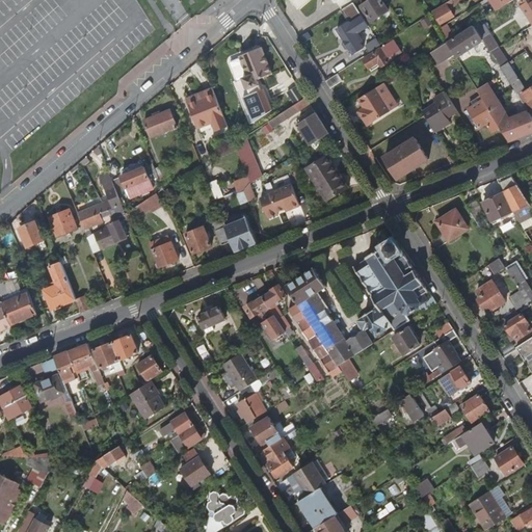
[(352,1),(351,0),(291,0),(298,9),(308,0),(333,0),(335,2),(337,0),(340,0),(345,6),(352,1)]
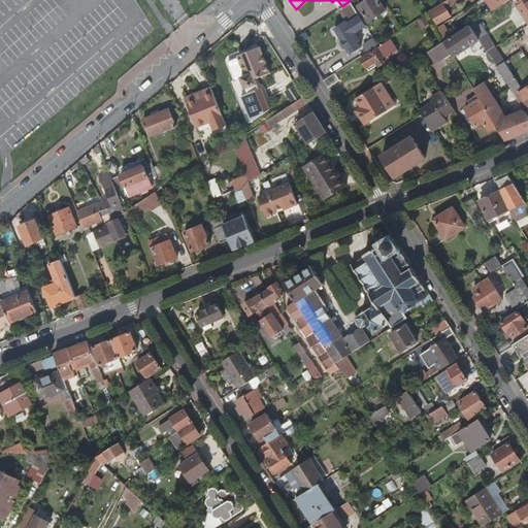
[(367,19),(384,7),(378,0),(361,0),(357,3),(367,19)]
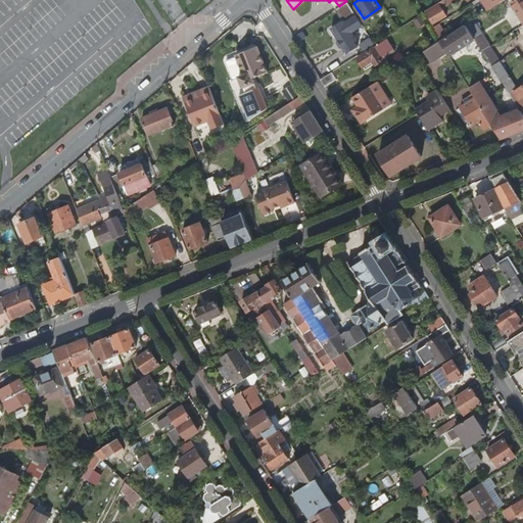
[(442,0),(424,12),(428,19),(430,18),(434,24),(448,15),(441,5),(445,2),(447,5),(455,0),(442,0)]
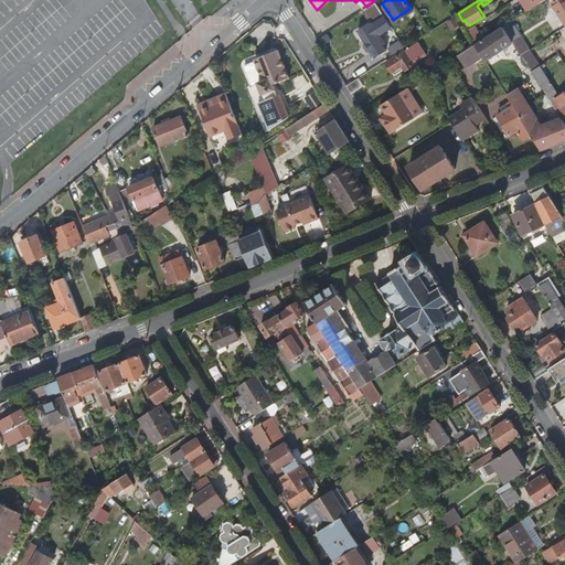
[(520,0),(528,10),(543,0),(520,0)]
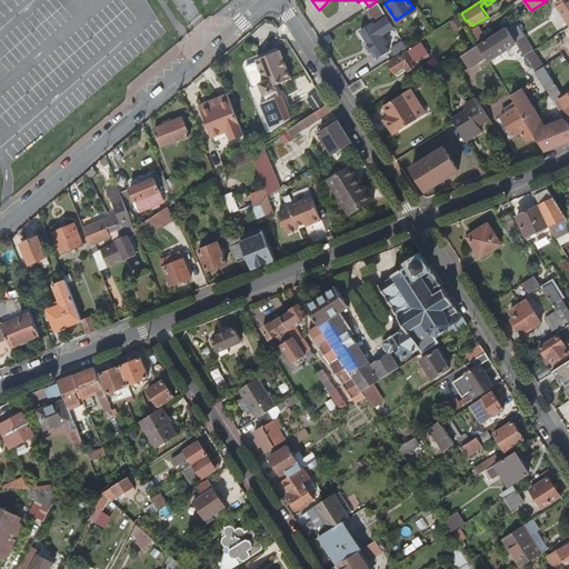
[(568,22),(568,0),(559,0),(556,2),(568,22)]
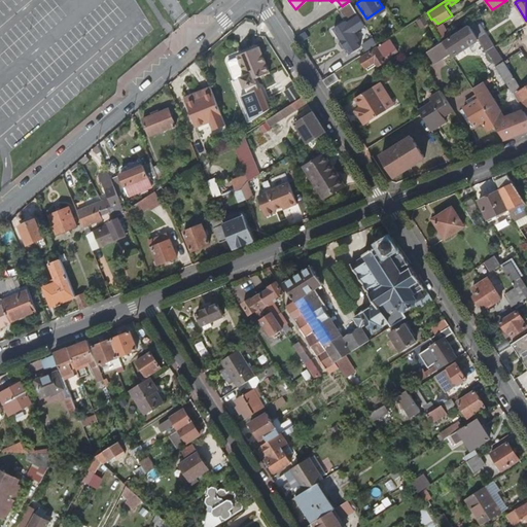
[(342,6),(338,9),(346,22),(342,26),(341,25),(335,29),(353,60),(357,57),(363,53),(359,46),(351,32),(363,24),(349,1),(342,6)]
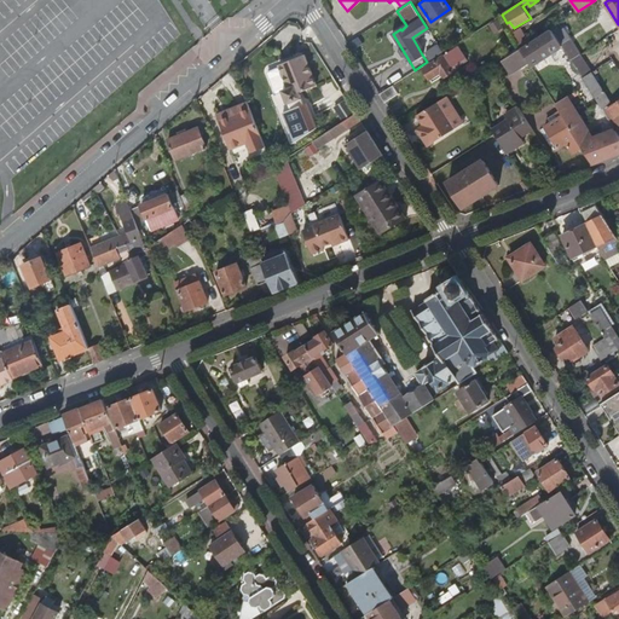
[(522,27),(513,32),(520,45),(530,41),(522,27)]
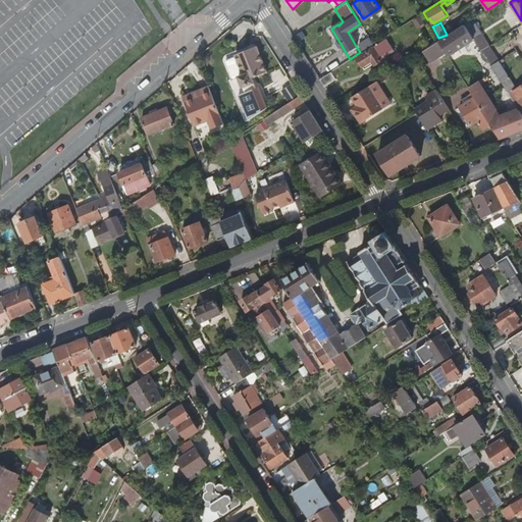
[(472,37),(464,24),(439,40),(447,51),(449,54),(473,38),(472,37)]
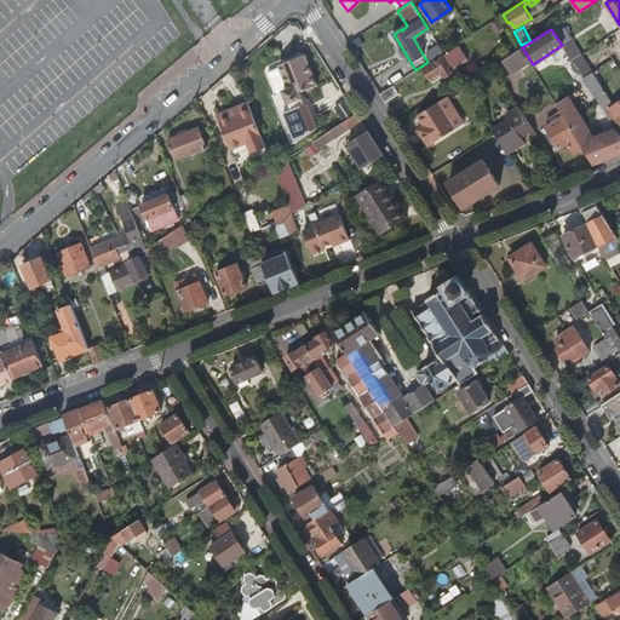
[(570,38),(561,44),(562,45),(570,59),(580,53),(570,38)]
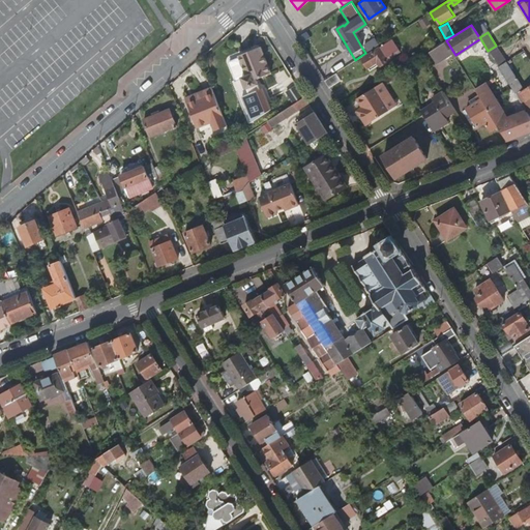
[(365,53),(359,57),(366,66),(375,61),(379,66),(386,61),(385,59),(399,50),(390,37),(379,45),(378,46),(365,53)]
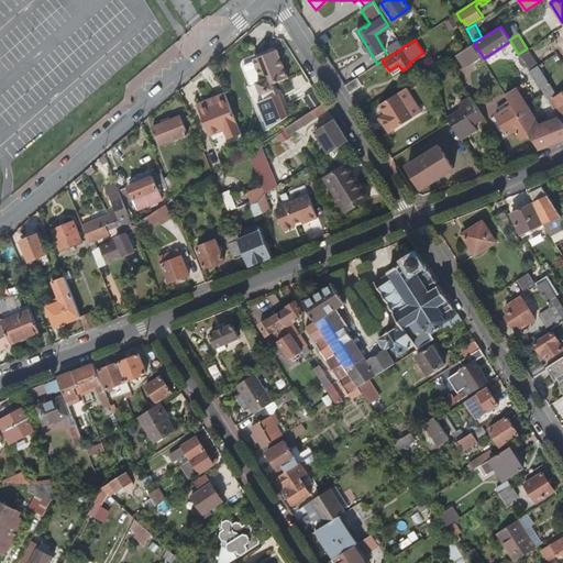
[(482,55),(474,43),(456,55),(464,67),(482,55)]
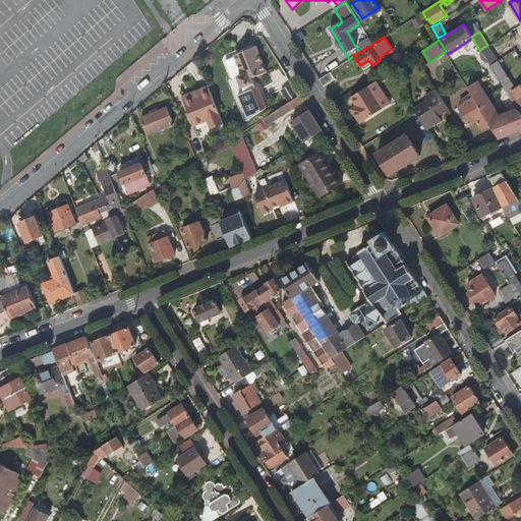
[(363,41),(355,46),(359,52),(371,45),(368,41),(364,43),(363,41)]
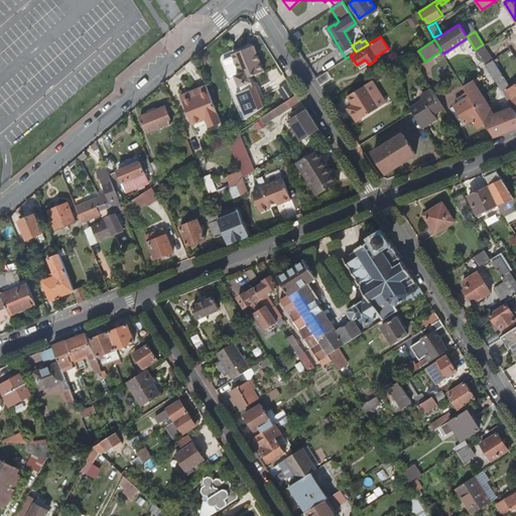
[(483,44),(475,49),(483,61),(486,67),(492,62),(494,60),(483,44)]
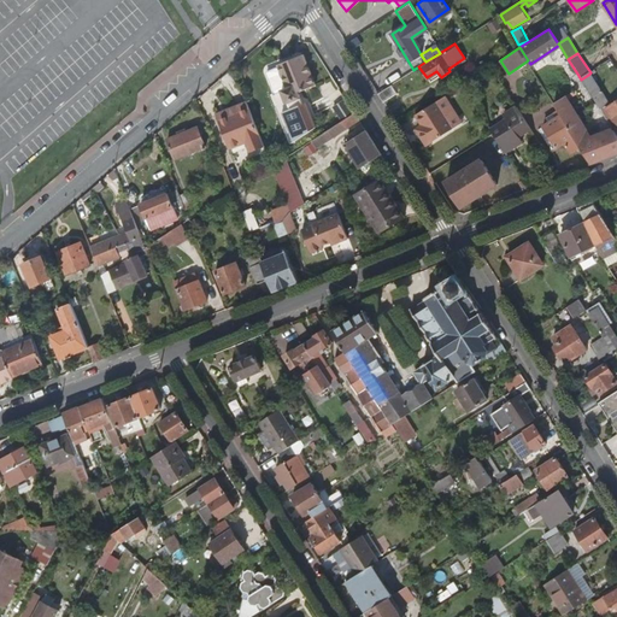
[(313,86),(299,56),(275,66),(275,69),(285,89),(280,92),(287,109),(300,104),(295,93),(313,86)]
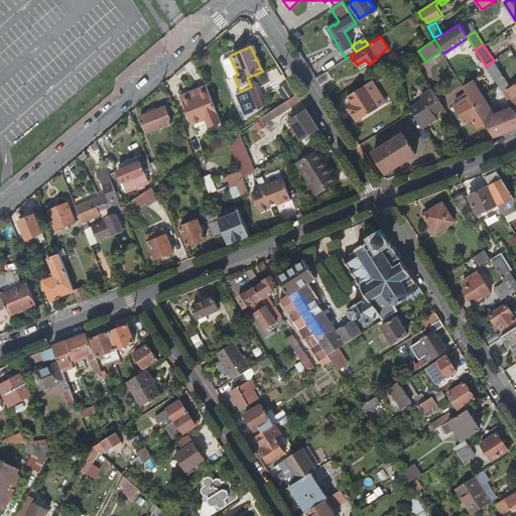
[(238,75),(230,57),(220,61),(228,79),(234,77),(238,75)]
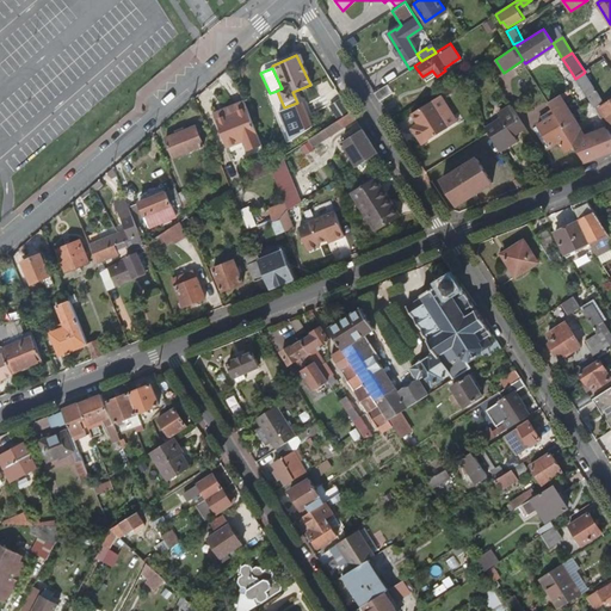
[(575,79),(587,97),(593,92),(582,74),(575,79)]
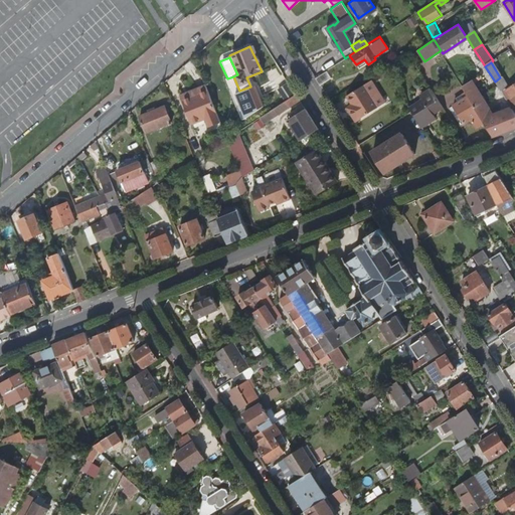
[(325,71),(315,77),(319,86),(330,77),(325,71)]
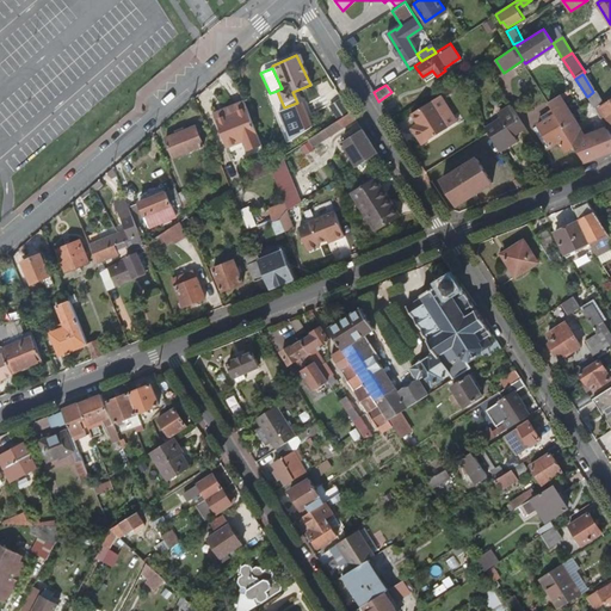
[(603,102),(597,91),(587,97),(591,103),(593,107),(603,102)]
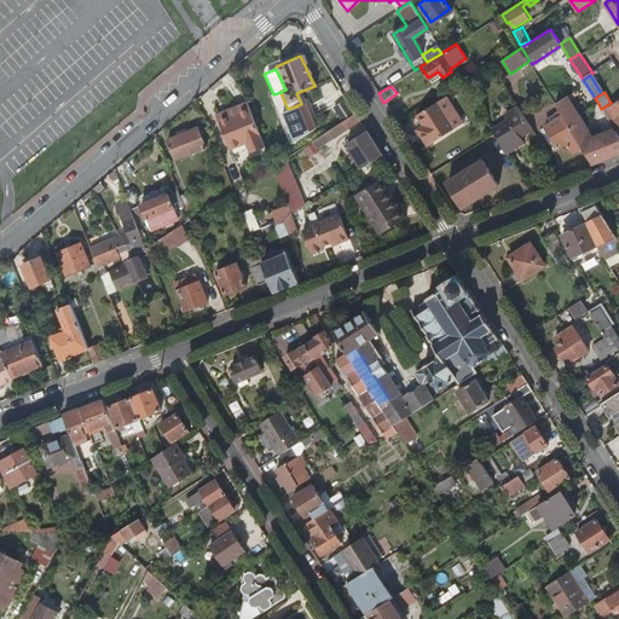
[(468,98),(464,94),(452,102),(462,114),(469,109),(464,100),(468,98)]
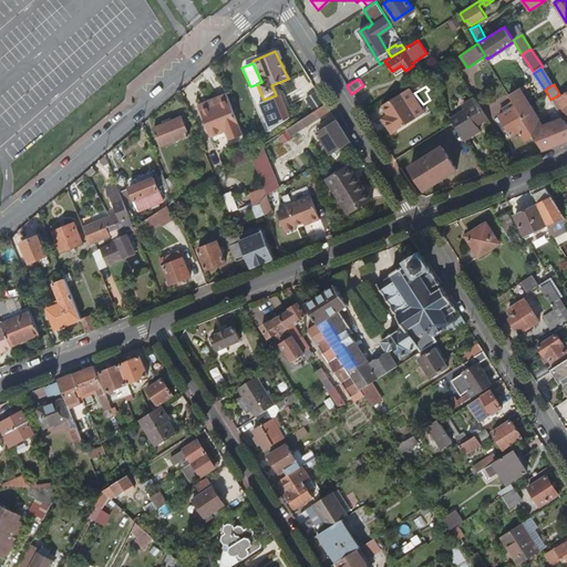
[(515,106),(527,99),(522,89),(511,98),(514,103),(515,106)]
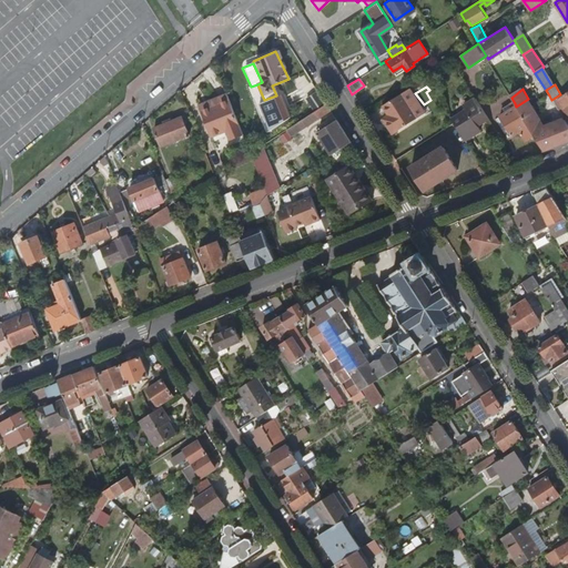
[(234,112),(225,91),(196,102),(210,134),(224,128),(229,137),(242,131),(234,112)]
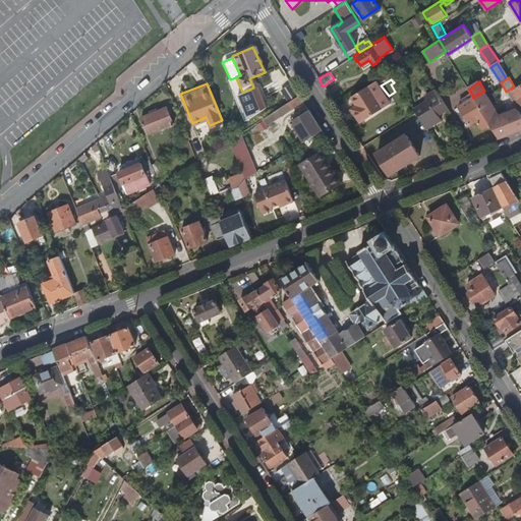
[(297,96),(290,84),(281,90),(288,102),(297,96)]
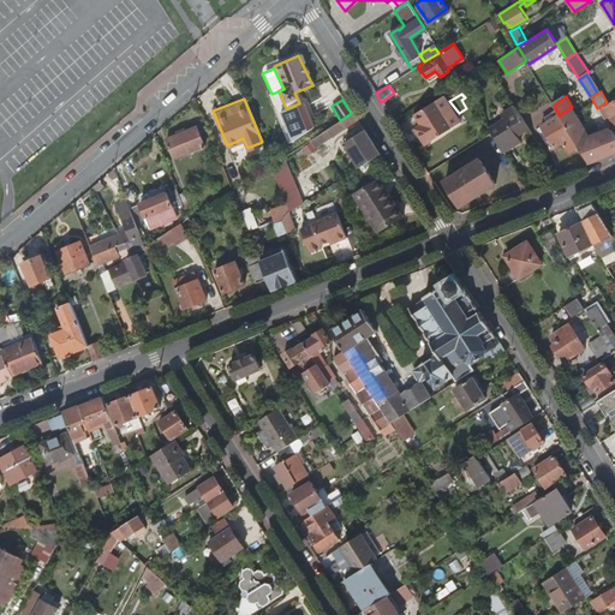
[(614,100),(605,107),(599,111),(610,129),(614,125),(614,100)]
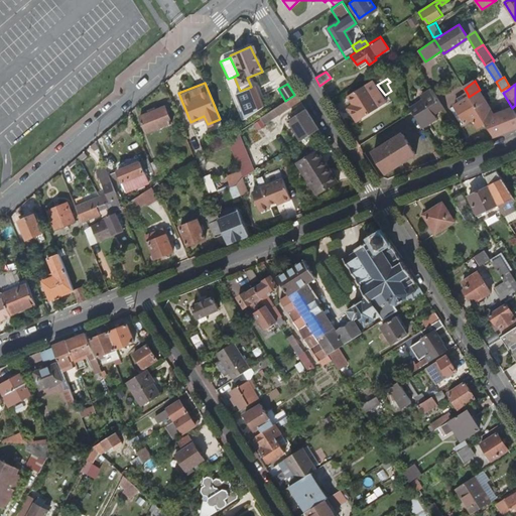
[(363,86),(347,96),(352,105),(355,109),(350,113),(356,122),(377,108),(363,86)]
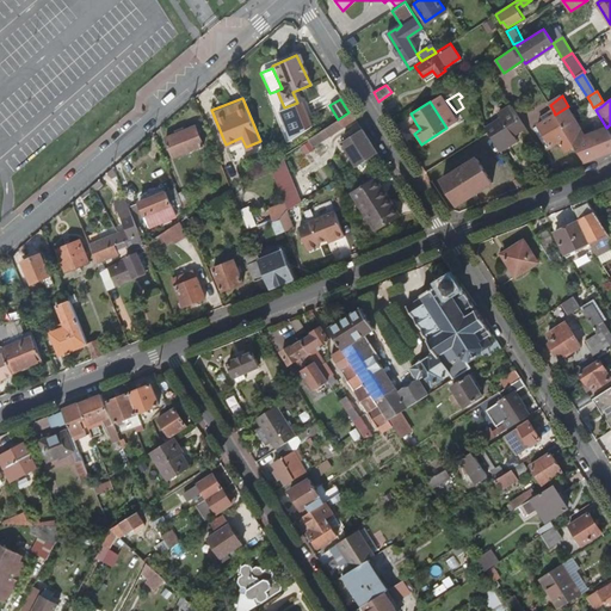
[(297,103),(284,107),(284,109),(277,112),(289,140),(312,127),(301,103),(298,104),(297,103)]
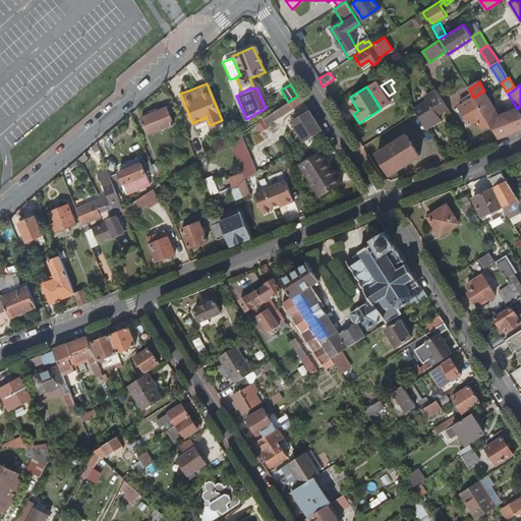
[(439,116),(450,109),(437,89),(425,96),(427,100),(413,109),(416,113),(426,129),(441,120),(439,116)]
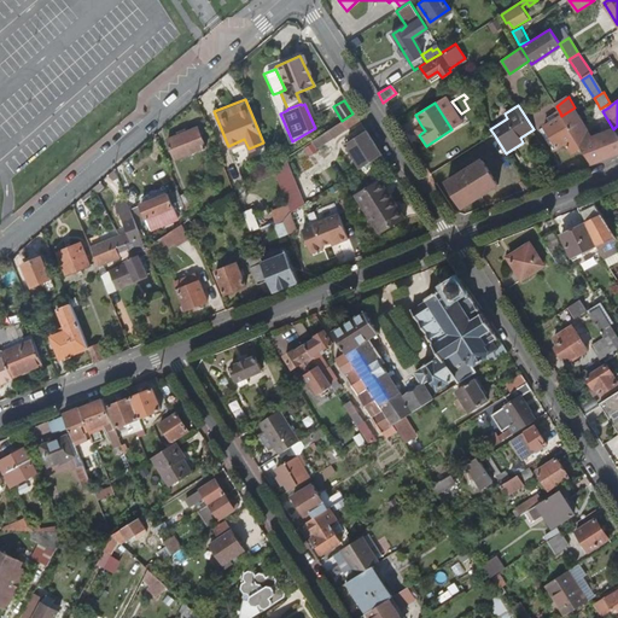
[(582,149),(592,164),(604,159),(617,153),(617,135),(614,129),(594,138),(590,132),(582,118),(575,108),(561,116),(563,117),(582,149)]
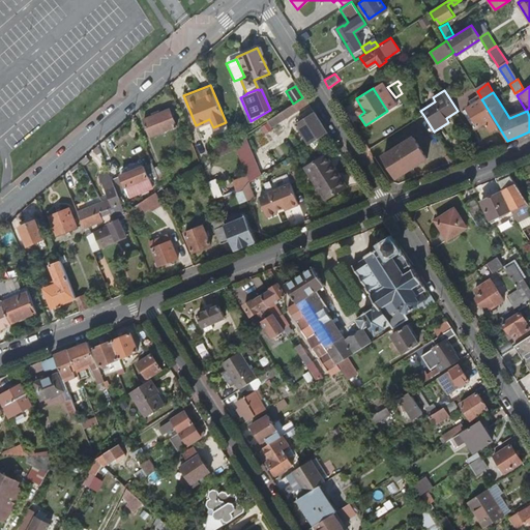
[(270,126),(308,104),(304,96),(302,97),(293,104),(266,119),(270,126)]
